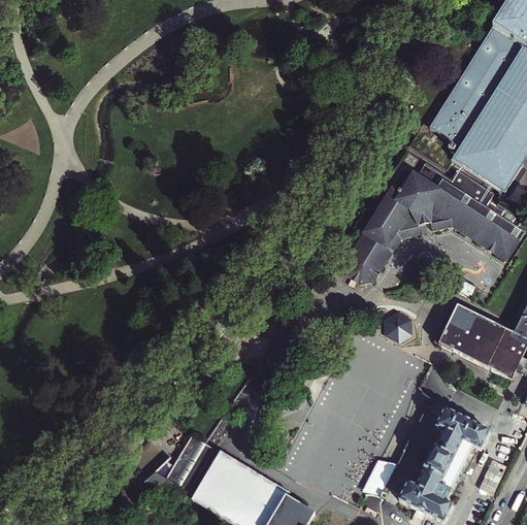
[(507,0),(429,126),(460,144),(452,158),(504,191),(526,155),(526,0),(507,0)]
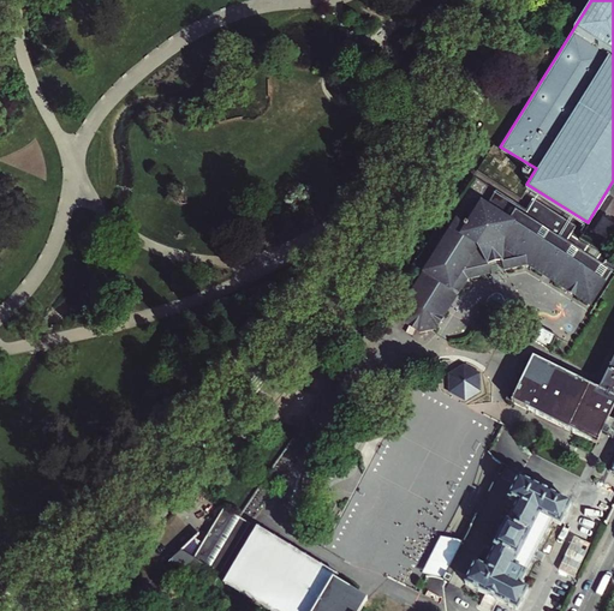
[(385,144),(387,147),(395,137),(393,135),(385,144)]
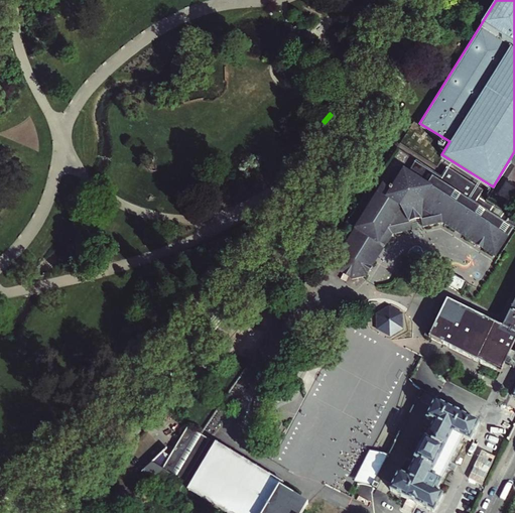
[(362,213),(357,220),(341,245),(342,250),(338,250),(335,255),(336,256),(339,268),(351,276),(363,273),(364,274),(373,260),(371,259),(372,258),(369,247),(371,243),(378,247),(381,243),(383,244),(387,237),(391,230),(410,226),(409,219),(420,216),(422,224),(442,219),(455,227),(457,226),(461,229),(463,225),(467,227),(463,232),(475,240),(495,252),(512,225),(514,226),(514,218),(508,214),(505,219),(492,210),(475,200),(483,185),(446,162),(440,172),(415,156),(407,168),(402,165),(391,184),(389,183),(389,184),(382,180),(377,188),(380,191),(365,215),(362,213)]
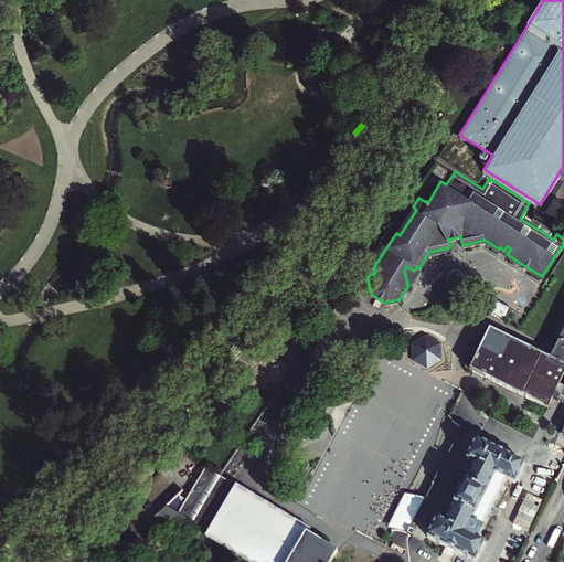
[(416,210),(413,207),(396,233),(400,235),(416,210)]
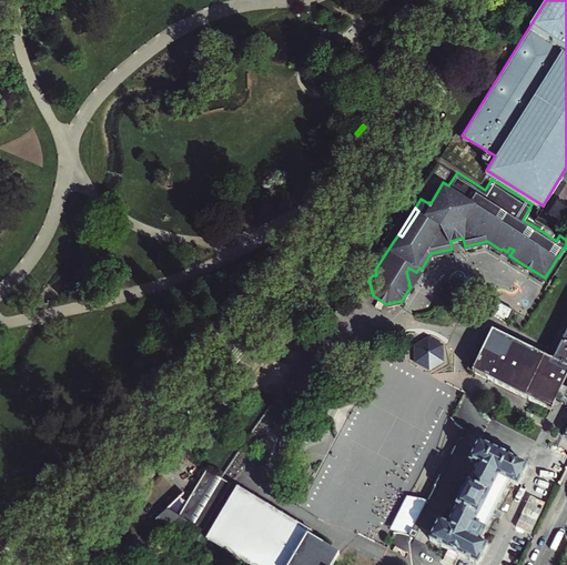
[(451,241),(452,249),(455,260),(467,256),(465,246),(463,238),(451,241)]
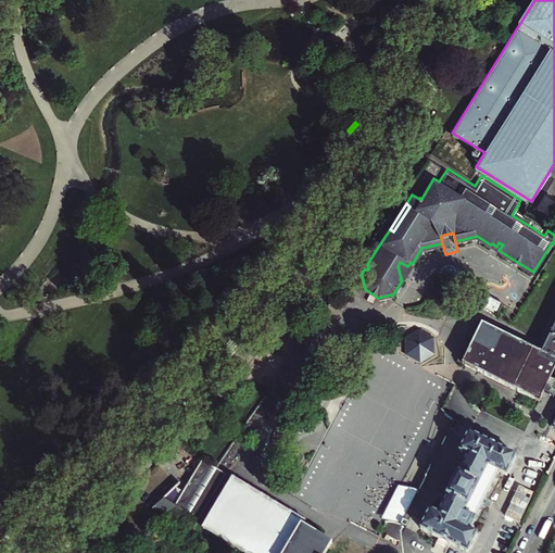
[(400,279),(402,280),(413,263),(411,262),(407,266),(400,262),(398,266),(401,278),(400,279)]
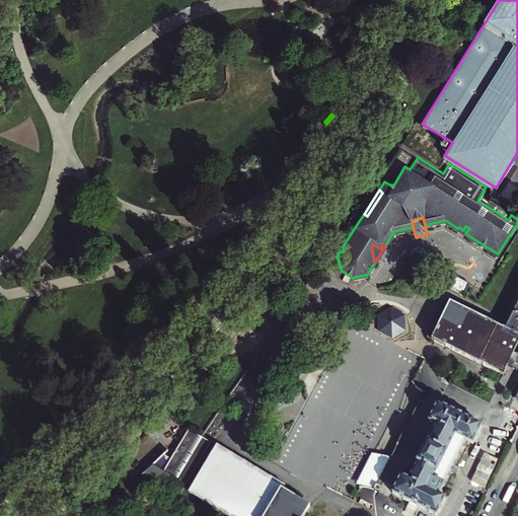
[(471,283),(454,274),(449,284),(466,293),(471,283)]
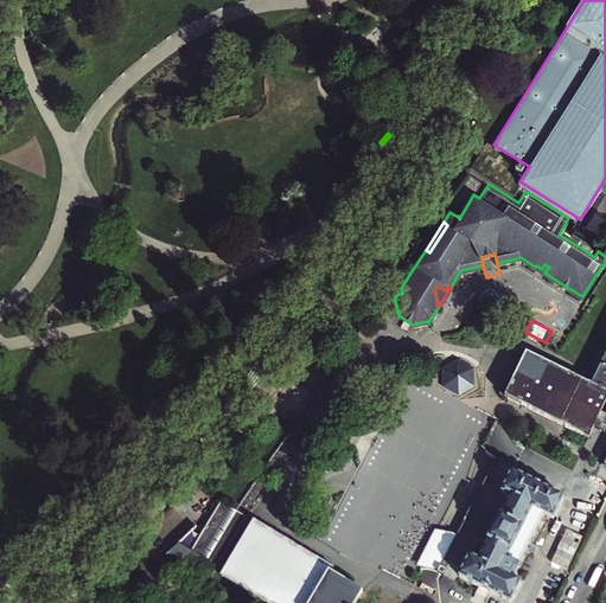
[(592,383),(525,351),(504,395),(588,435),(593,425),(599,428),(601,422),(597,419),(605,398),(605,353),(598,370),(592,383)]
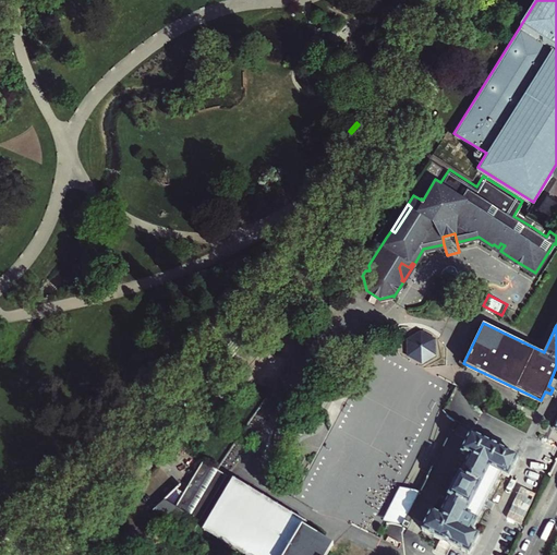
[(438,336),(424,327),(409,337),(410,353),(425,361),(438,352),(438,336)]
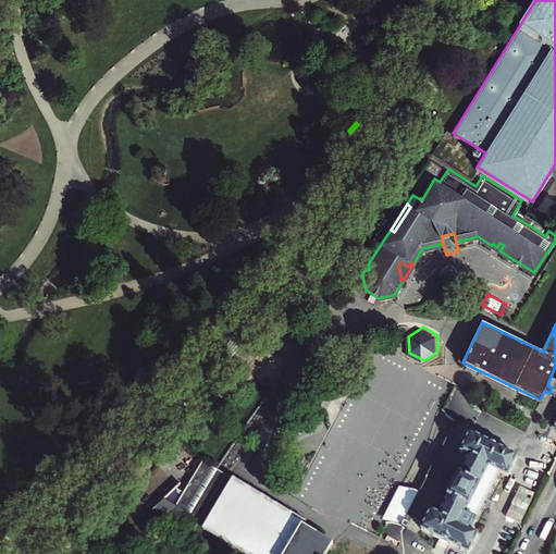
[(478,531),(470,527),(481,506),(499,469),(507,474),(517,454),(470,430),(460,450),(469,454),(439,512),(431,507),(420,527),(444,539),(467,551),(478,531)]
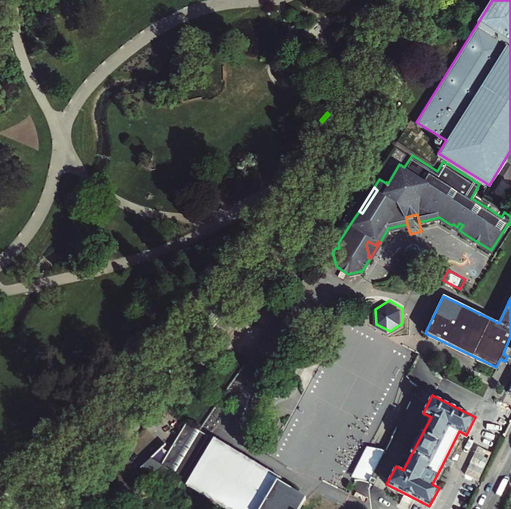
[(139,468),(152,476),(175,489),(207,433),(185,420),(160,463),(150,457),(139,468)]
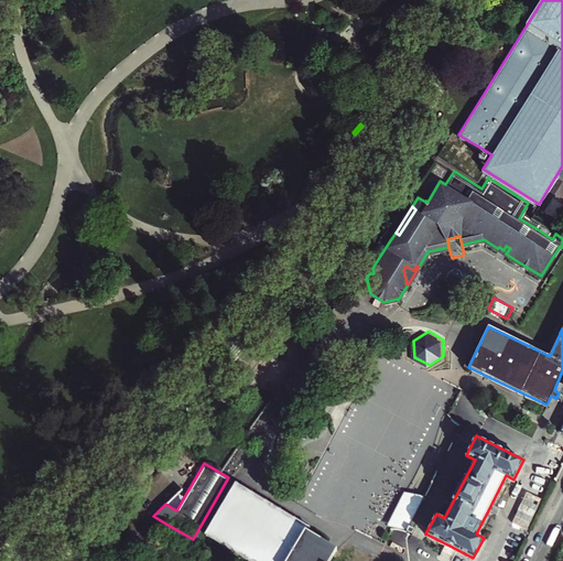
[(236,482),(205,535),(250,560),(327,560),(336,547),(305,529),(309,525),(236,482)]
